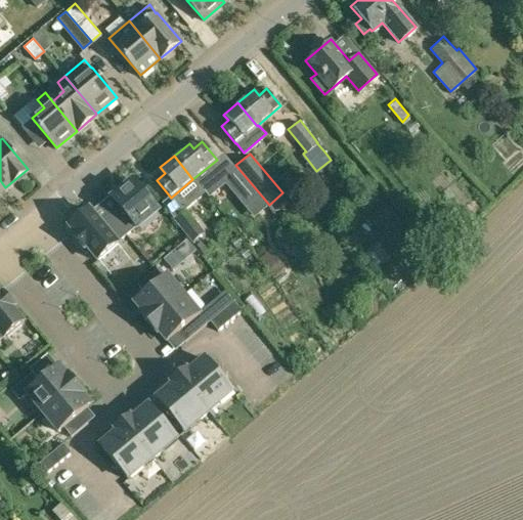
[(100,228),(122,251),(132,242),(137,248),(162,231),(127,189),(103,211),(113,220),(100,228)]
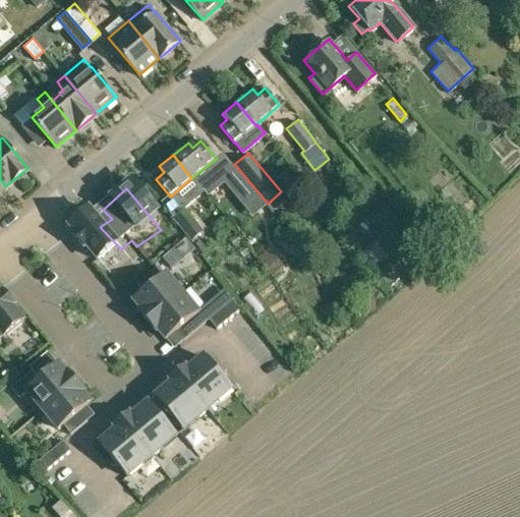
[(166,210),(190,239),(203,229),(179,199),(166,210)]
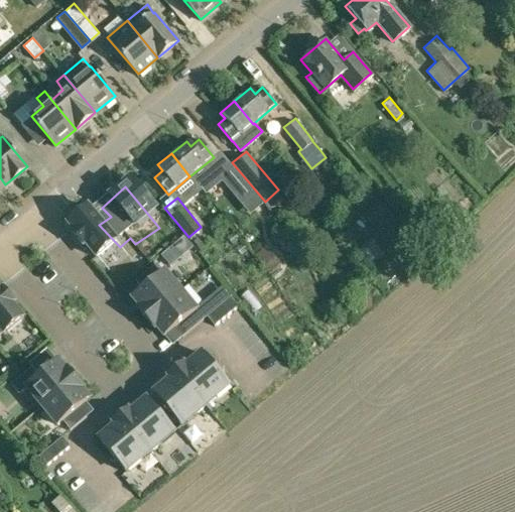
[(76,220),(60,232),(95,273),(115,257),(111,255),(120,247),(99,225),(88,233),(76,220)]
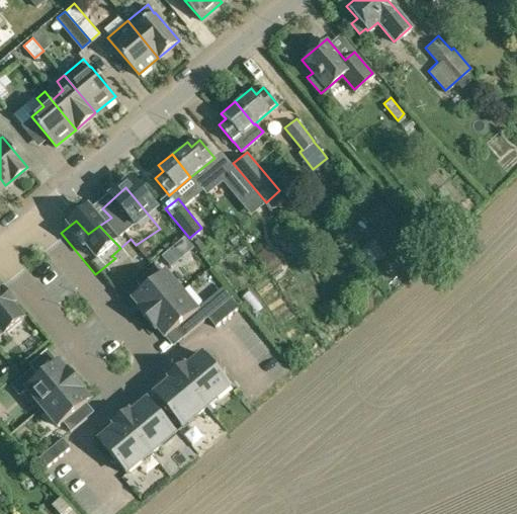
[(280,245),(284,250),(292,244),(288,239),(280,245)]
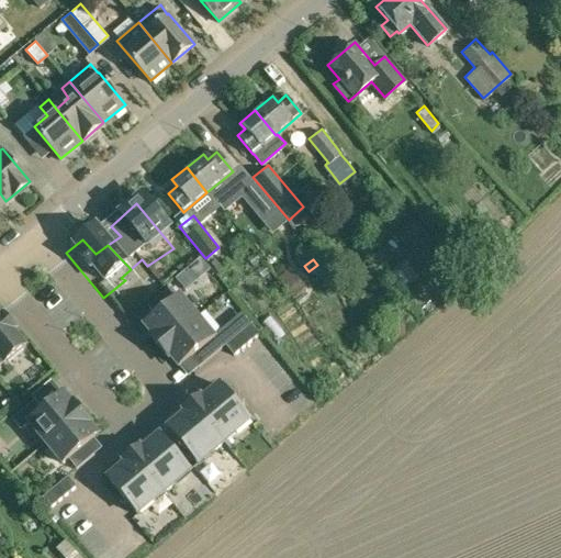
[(198,275),(188,264),(175,275),(184,286),(198,275)]
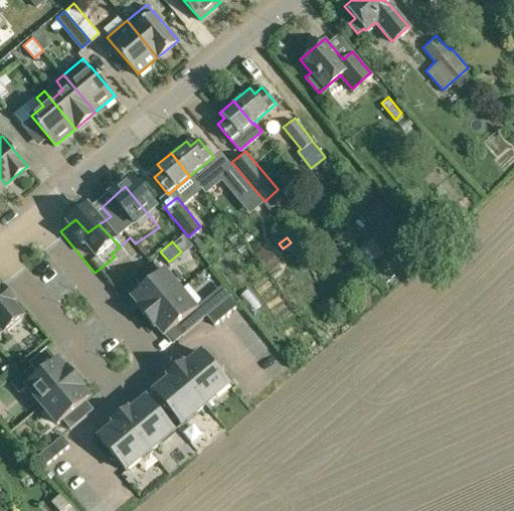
[(138,307),(145,316),(179,288),(155,261),(134,278),(142,287),(132,296),(140,305),(138,307)]
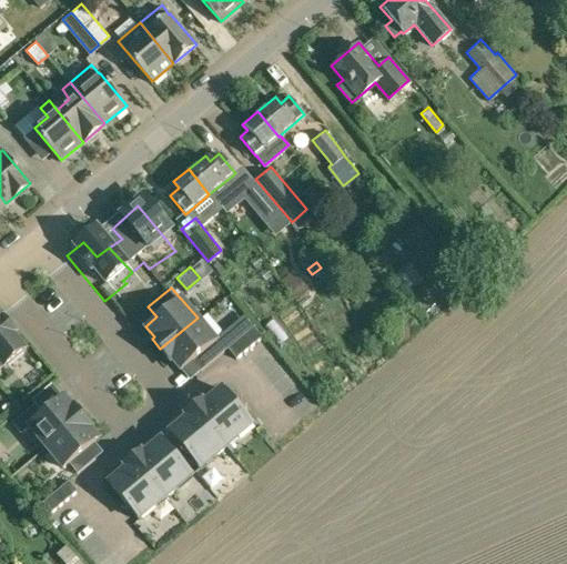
[(0,364),(1,363),(3,365),(24,348),(12,332),(14,331),(3,316),(1,319),(0,318),(0,364)]
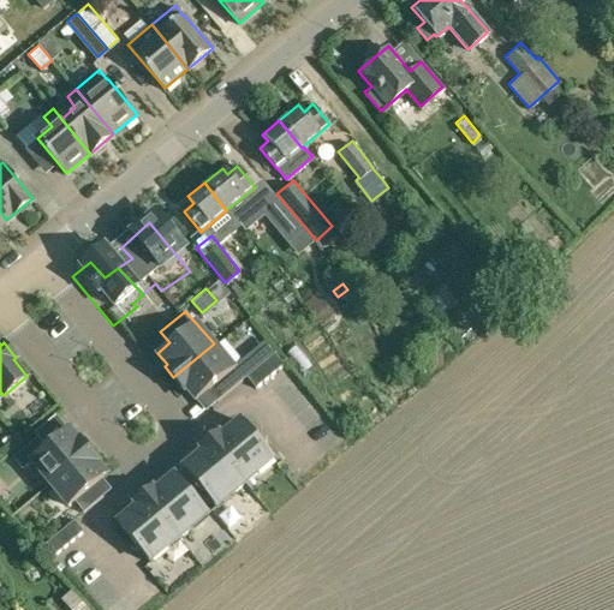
[(214,344),(173,377),(183,388),(185,387),(195,398),(207,388),(216,399),(242,377),(214,344)]
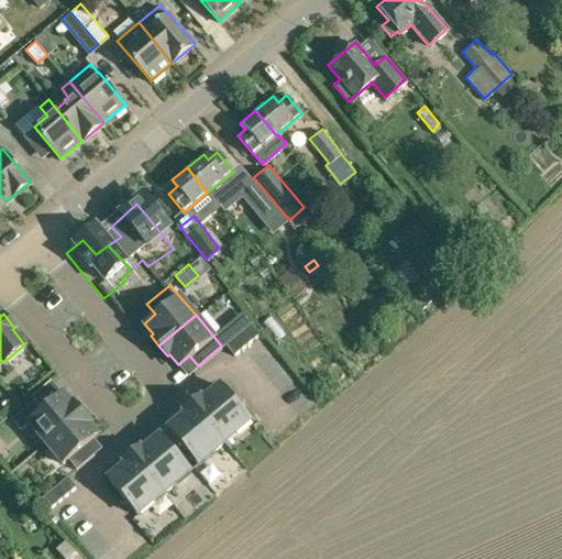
[(261,337),(252,327),(227,348),(234,358),(261,337)]
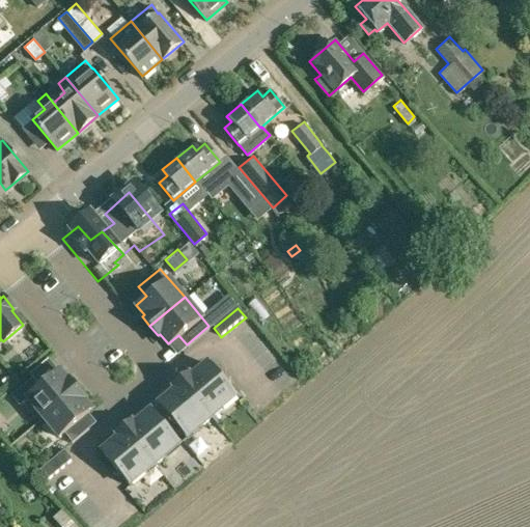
[(189,373),(180,380),(211,416),(235,395),(207,362),(191,376),(189,373)]
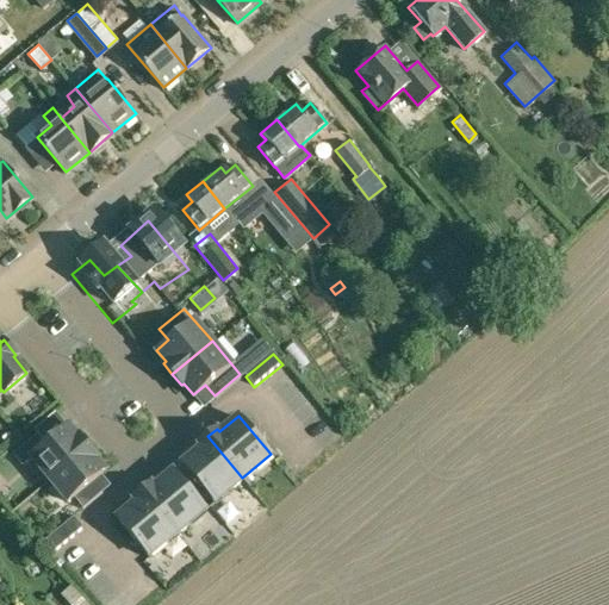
[(30,455),(49,476),(88,444),(79,434),(76,435),(67,424),(45,442),(37,431),(12,451),(22,462),(30,455)]
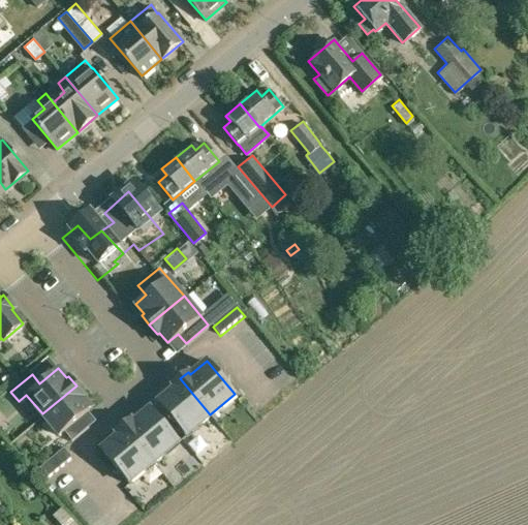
[(296,368),(282,378),(289,387),(303,376),(296,368)]
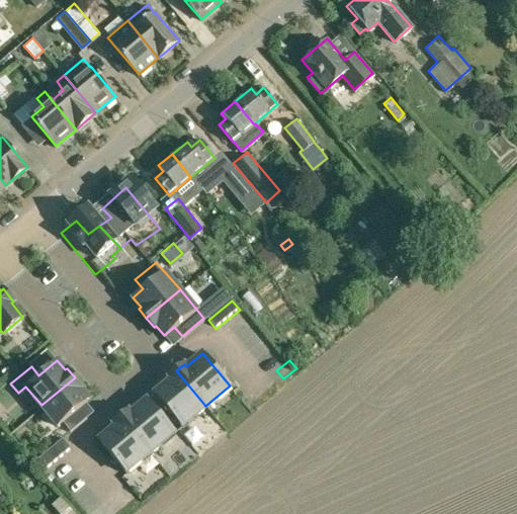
[(205,406),(176,370),(169,377),(171,379),(155,393),(182,426),(205,406)]
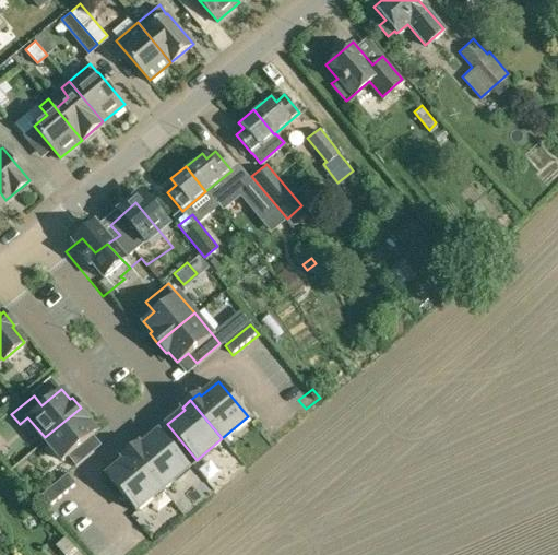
[(81,408),(45,437),(61,458),(67,453),(75,463),(93,449),(84,439),(95,429),(87,420),(90,417),(81,408)]
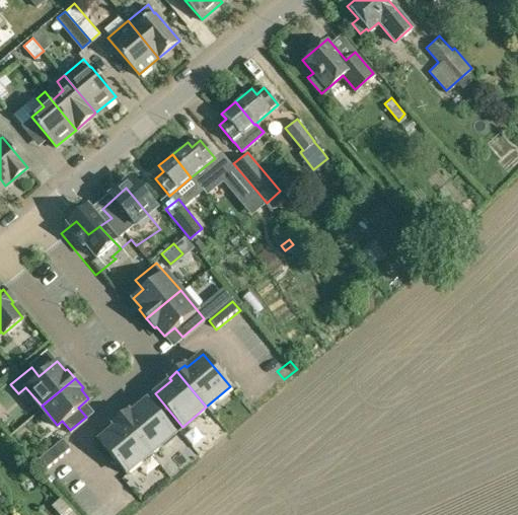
[(128,410),(121,416),(150,451),(174,431),(146,398),(130,412),(128,410)]
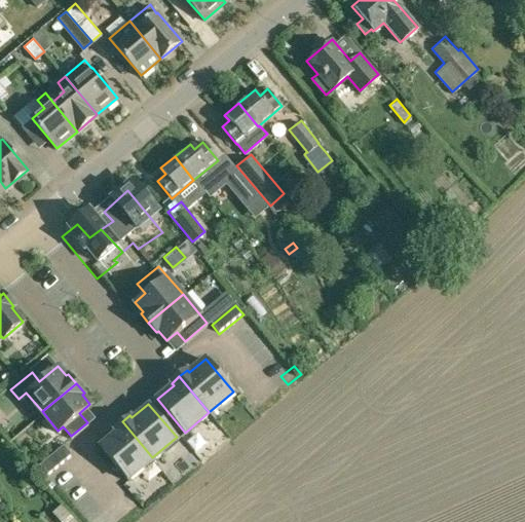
[(152,457),(122,421),(114,429),(116,431),(100,445),(128,478),(152,457)]
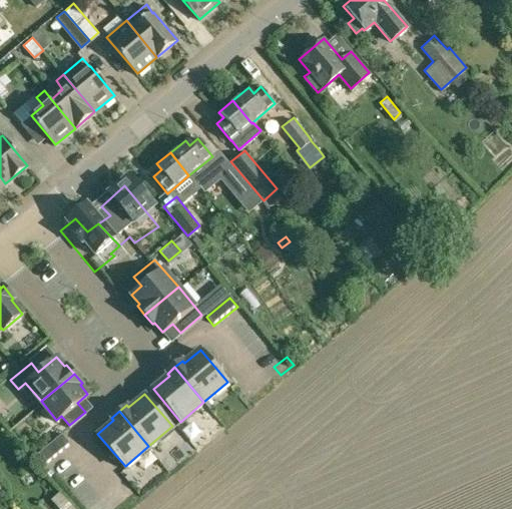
[(45,461),(69,441),(61,432),(38,452),(45,461)]
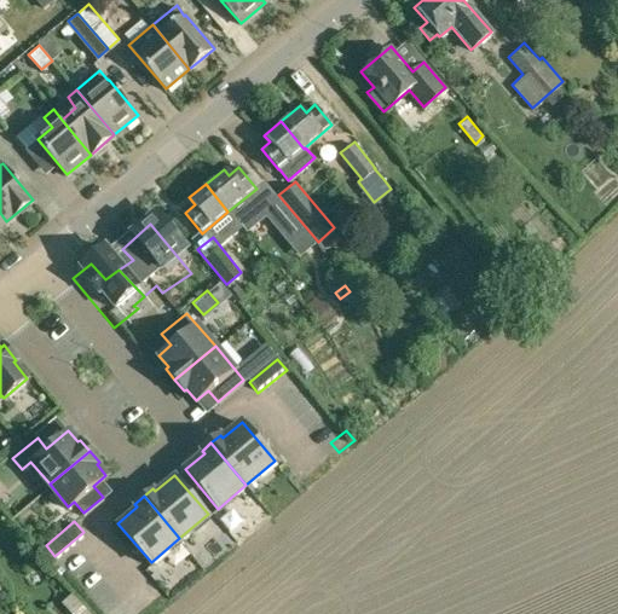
[(182,540),(169,548),(182,566),(194,557),(182,540)]
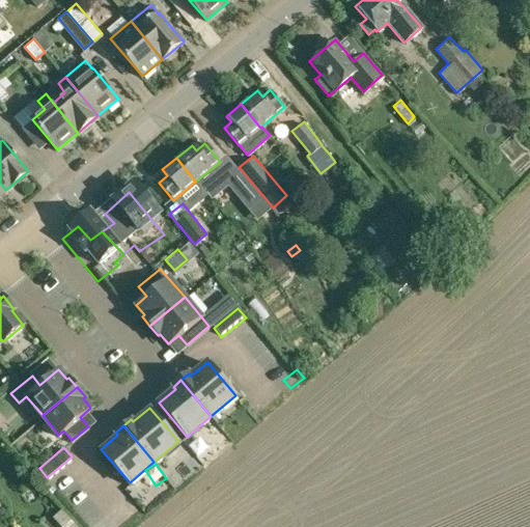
[(133,488),(128,492),(134,499),(139,496),(133,488)]
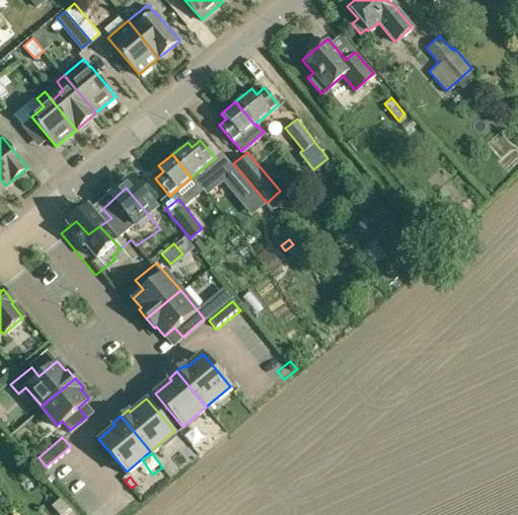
[(92,514),(113,514),(109,505),(92,512),(92,514)]
